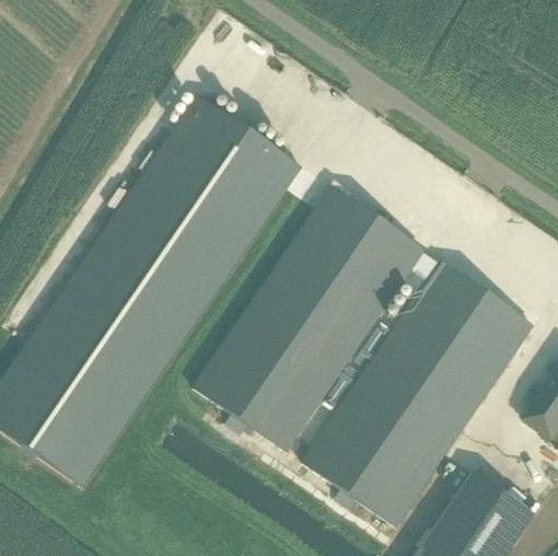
[(197,95),(0,381),(0,430),(82,487),(302,166),(197,95)]
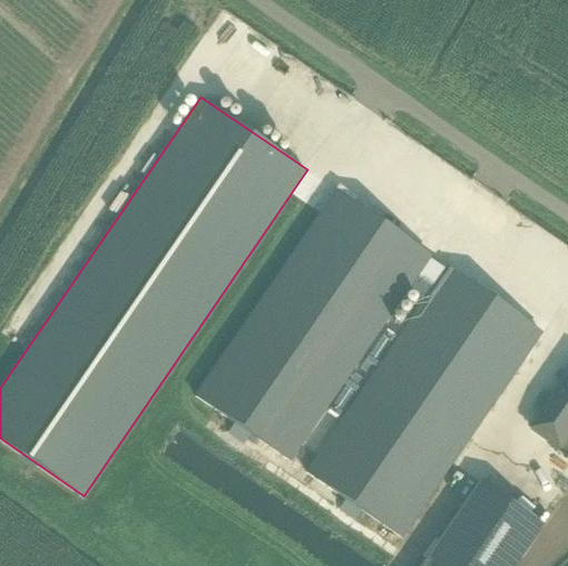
[(196,394),(292,459),(419,274),(434,285),(447,267),(431,256),(431,255),(336,189),(196,394)]
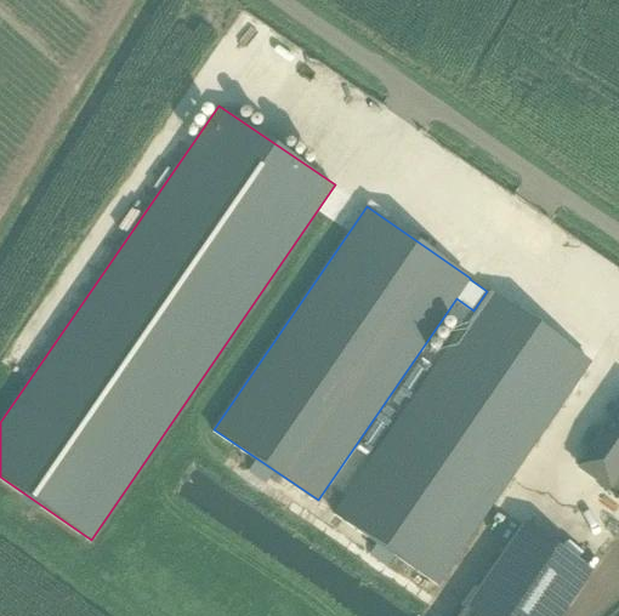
[(591,361),(488,290),(487,291),(473,311),(335,512),(438,583),(591,361)]
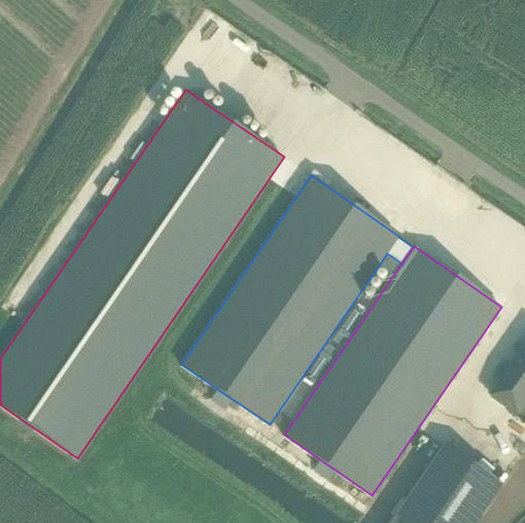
[(524,345),(492,393),(509,404),(506,407),(518,414),(524,404),(524,345)]
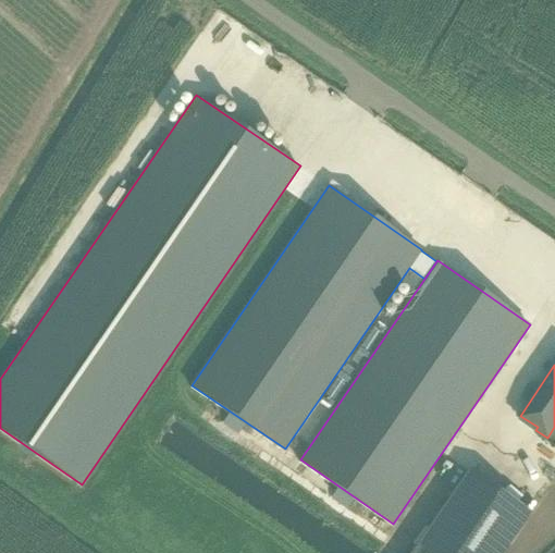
[(470,468),(411,552),(502,552),(531,511),(470,468)]
